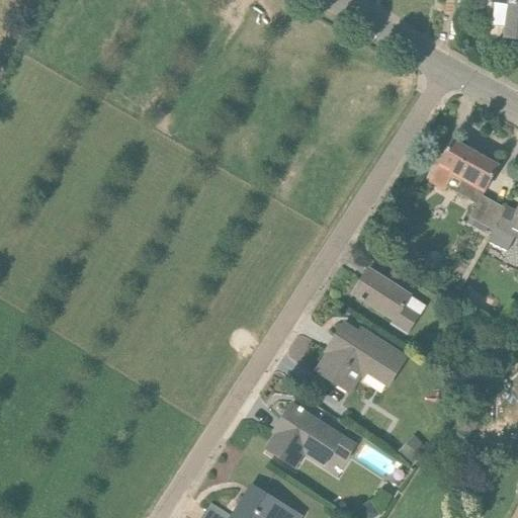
[(517,0),(490,0),(490,3),(510,5),(505,38),(517,40),(517,0)]
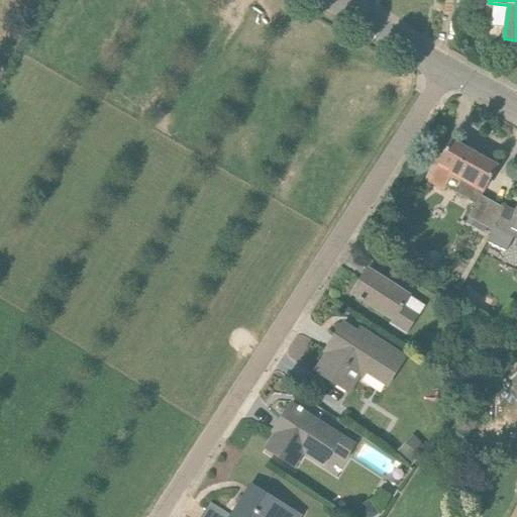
[(469,217),(492,230),(493,231),(505,208),(481,196),(483,193),(498,167),(452,141),(430,182),(444,190),(445,187),(476,204),(469,217)]
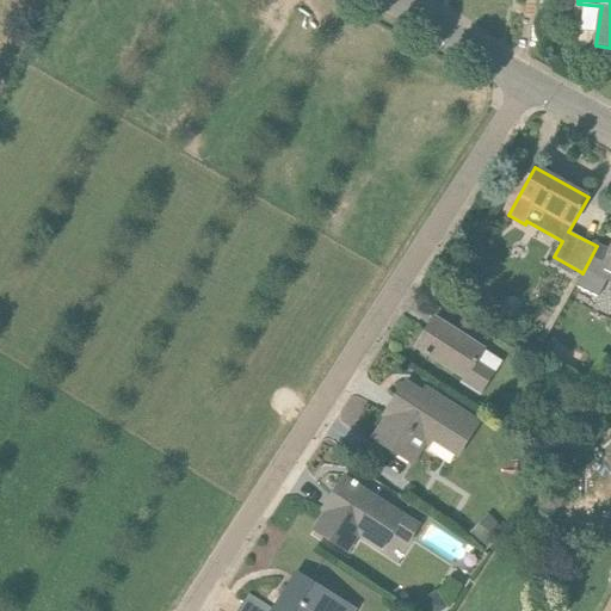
[(610,248),(610,252),(597,246),(582,273),(581,272),(574,285),(598,297),(608,279),(610,281),(610,248)]
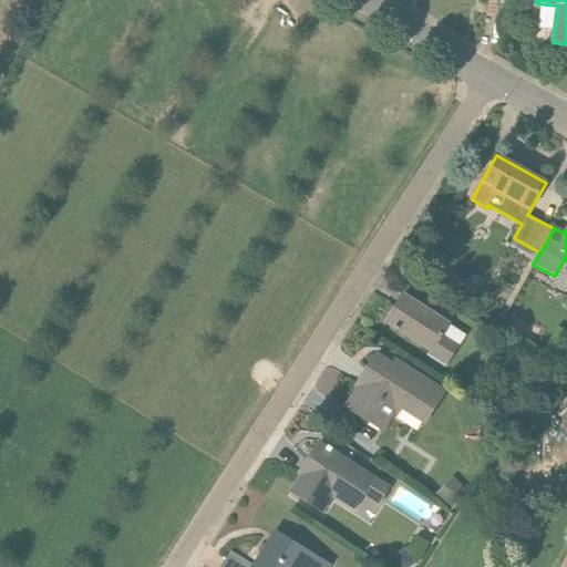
[(465,337),(403,296),(385,322),(430,351),(426,356),(445,368),(465,337)]
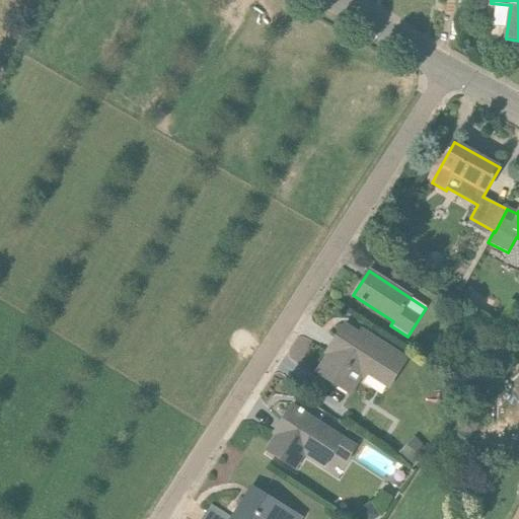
[(389,387),(409,358),(361,328),(357,334),(345,325),(326,353),(329,355),(317,373),(350,393),(364,371),(389,387)]
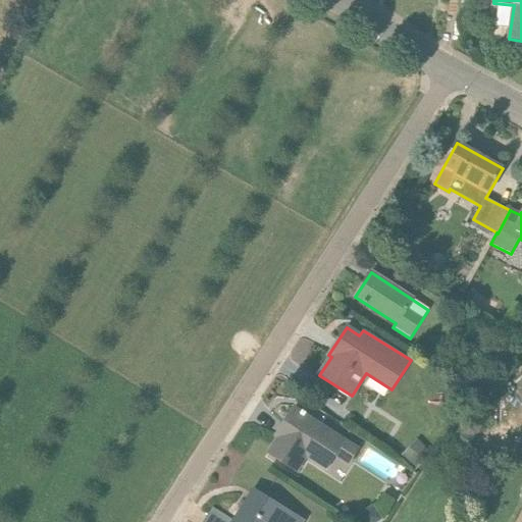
[(359,450),(295,408),(275,436),(277,438),(267,454),(286,466),(297,450),(326,470),(334,458),(348,466),(359,450)]
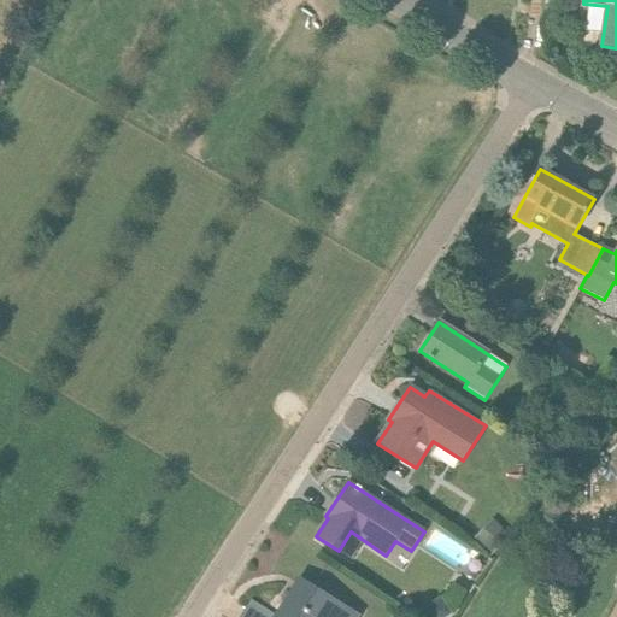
[(489,557),(510,535),(492,519),(471,541),(489,557)]
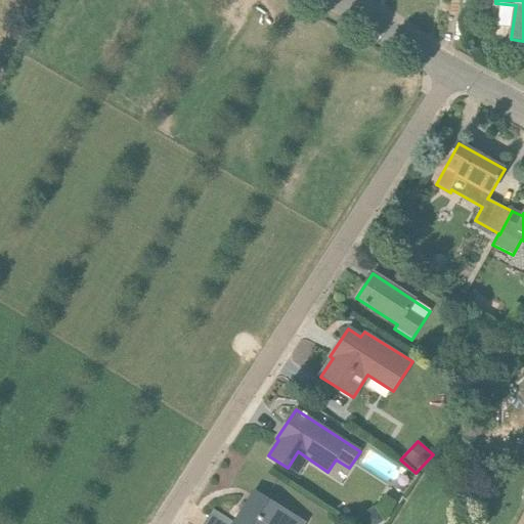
[(234,523),(304,523),(305,523),(265,498),(259,509),(249,503),(234,523)]
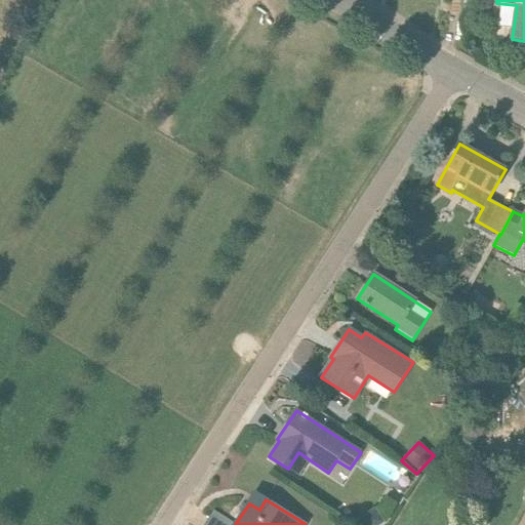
[(379,524),(384,522),(374,508),(358,520),(361,524),(379,524)]
